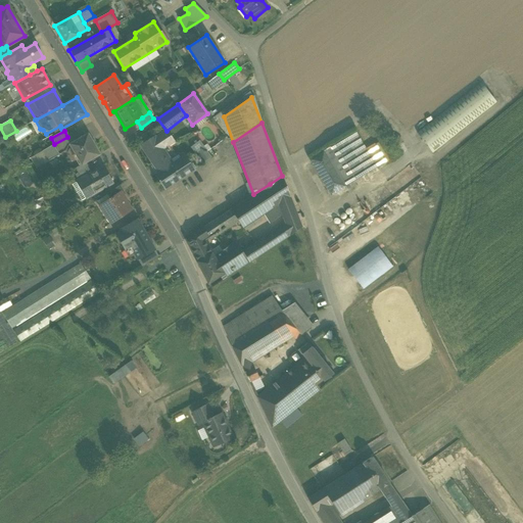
[(153,136),(139,146),(152,164),(153,163),(159,172),(155,175),(164,189),(193,170),(184,158),(174,167),(162,151),(168,147),(165,144),(173,138),(167,131),(155,139),(153,136)]
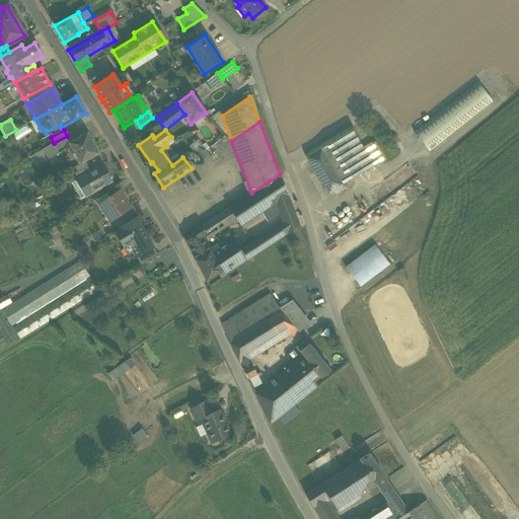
[(373,166),(352,131),(342,137),(363,173),(373,166)]
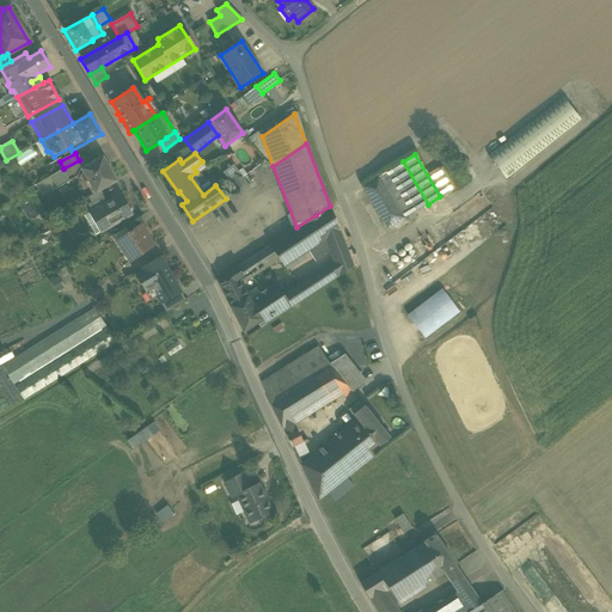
[(102,158),(81,170),(95,193),(99,190),(116,181),(102,158)]
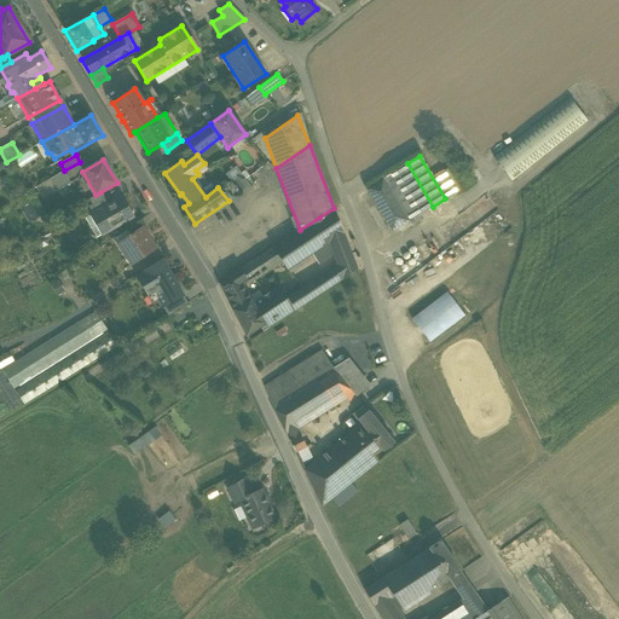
[(433,207),(408,163),(382,179),(409,221),(410,224),(415,221),(412,219),(433,207)]
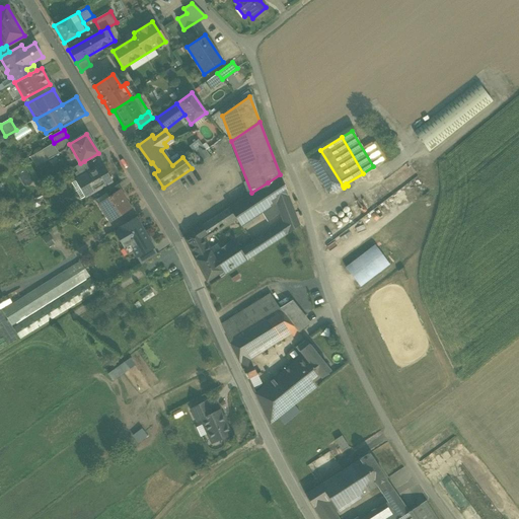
[(384,158),(375,143),(370,146),(380,161),(384,158)]
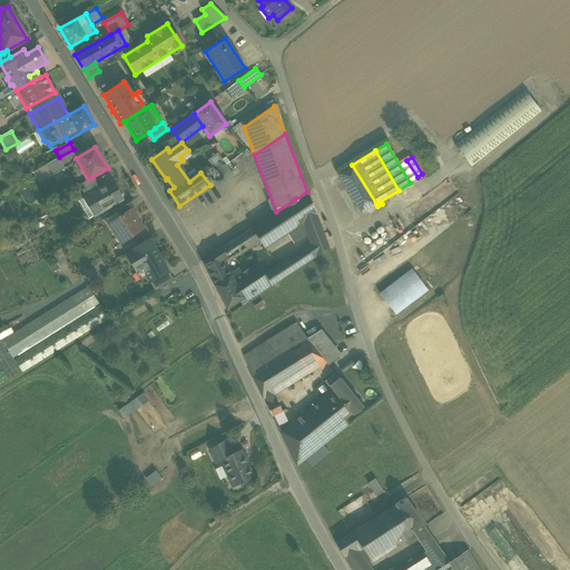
[(58,158),(46,165),(52,176),(65,169),(58,158)]
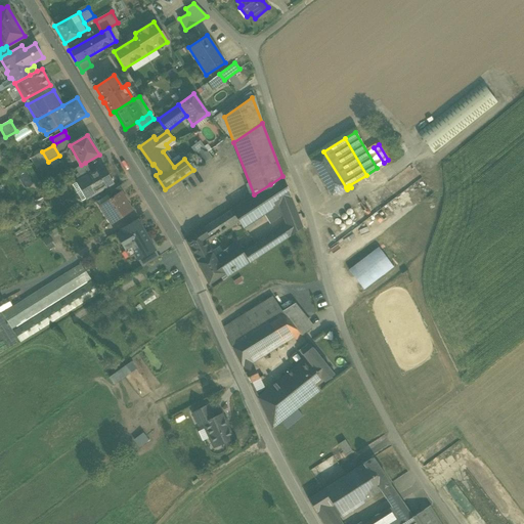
[(211,158),(204,146),(195,153),(203,164),(211,158)]
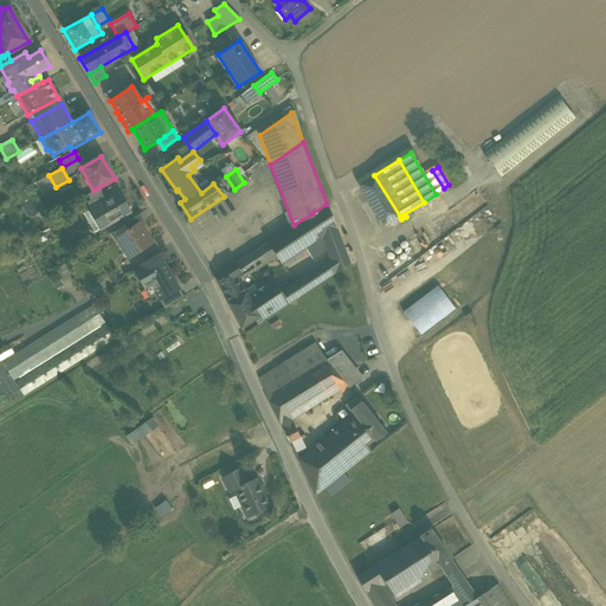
[(400,217),(374,175),(359,185),(384,226),(400,217)]
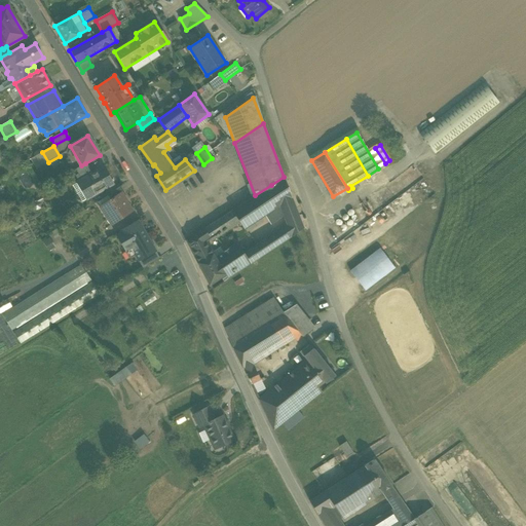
[(203,164),(196,153),(190,158),(197,168),(203,164)]
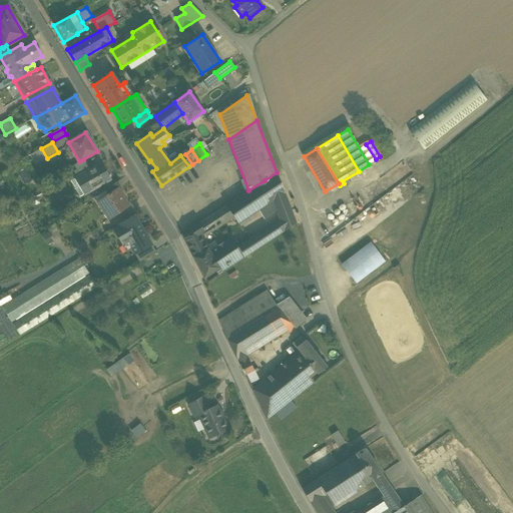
[(79,161),(73,165),(76,170),(86,164),(83,159),(79,161)]
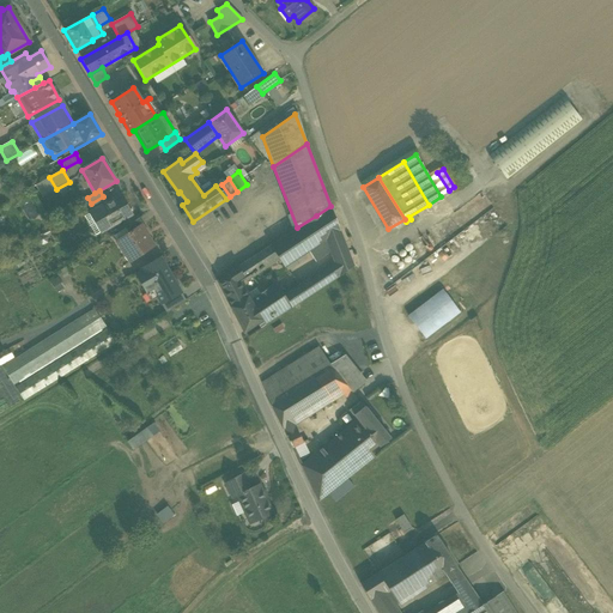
[(95,210),(91,212),(91,213),(84,217),(96,236),(131,214),(120,195),(107,202),(95,210)]
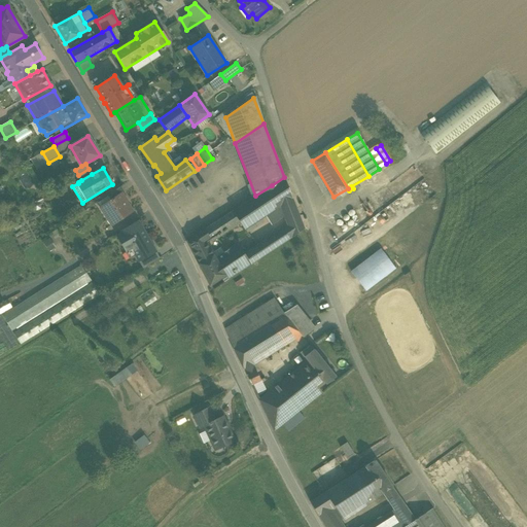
[(89,169),(78,175),(81,180),(92,174),(89,169)]
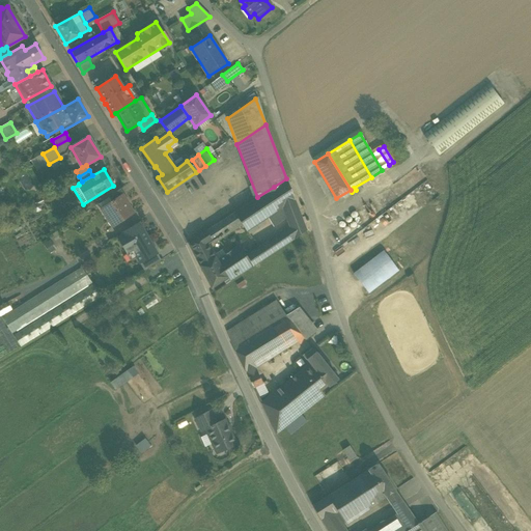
[(306,230),(286,179),(286,178),(274,187),(285,218),(289,227),(294,240),(305,231),(306,232),(306,231),(306,230)]
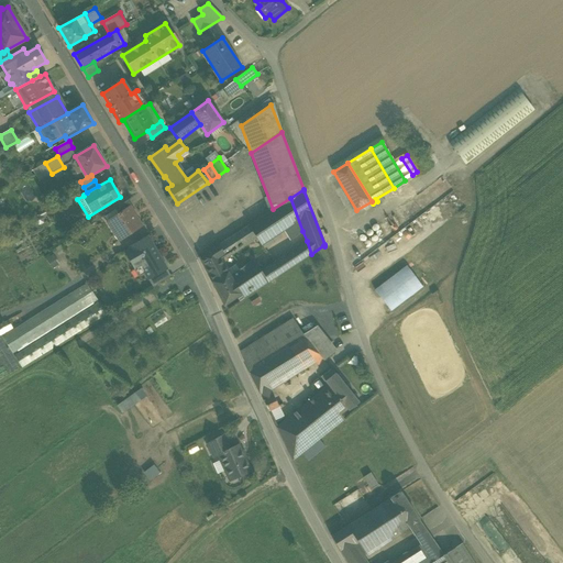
[(273,209),(218,245),(222,254),(231,254),(255,238),(261,246),(284,231),(288,240),(302,231),(290,198),(273,209)]
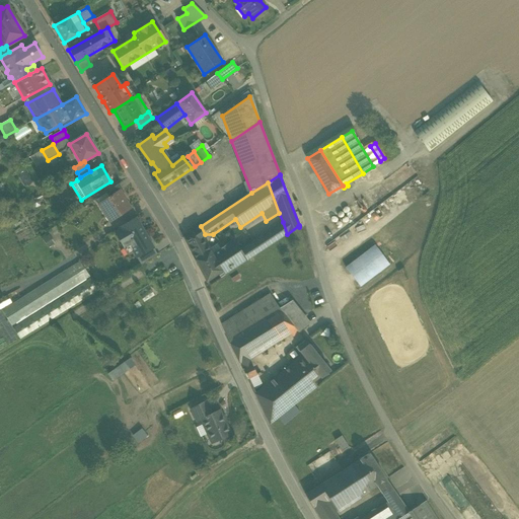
[(118,184),(105,193),(108,198),(119,192),(121,191),(118,184)]
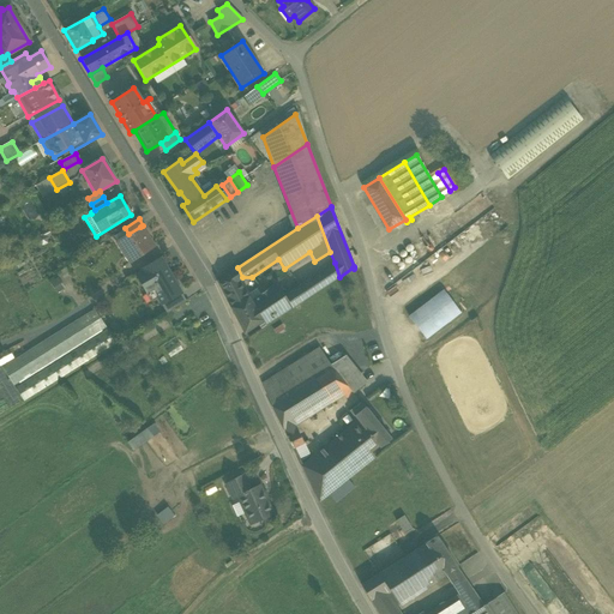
[(128,234),(116,242),(130,262),(154,247),(140,227),(128,234)]
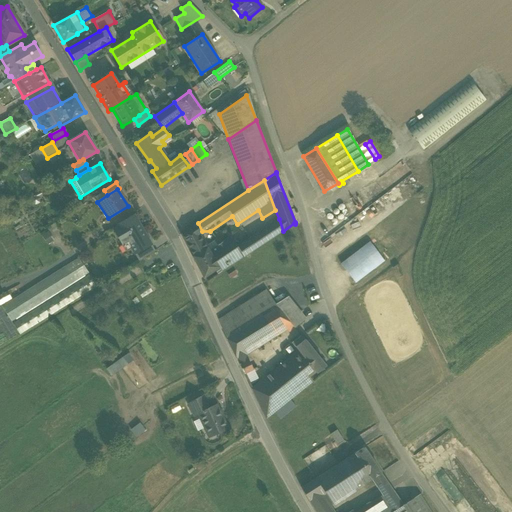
[(214,204),(225,197),(223,193),(211,199),(214,204)]
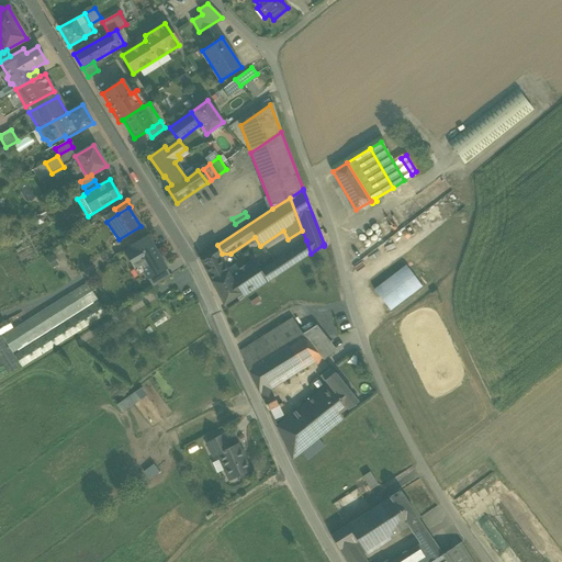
[(147,236),(130,247),(130,248),(124,250),(135,269),(141,266),(147,279),(166,268),(147,236)]
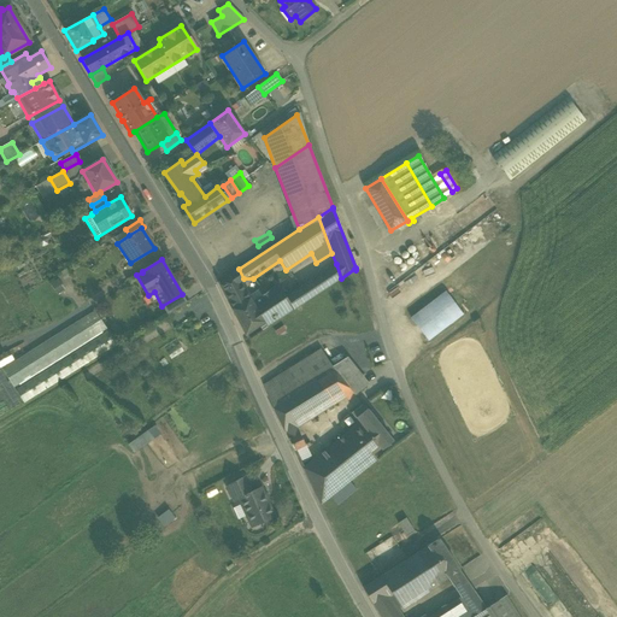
[(336,264),(286,298),(294,310),(341,278),(336,264)]
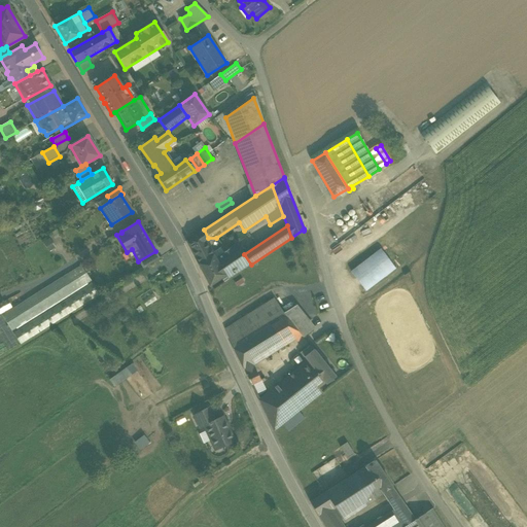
[(201,232),(186,241),(199,265),(213,254),(201,232)]
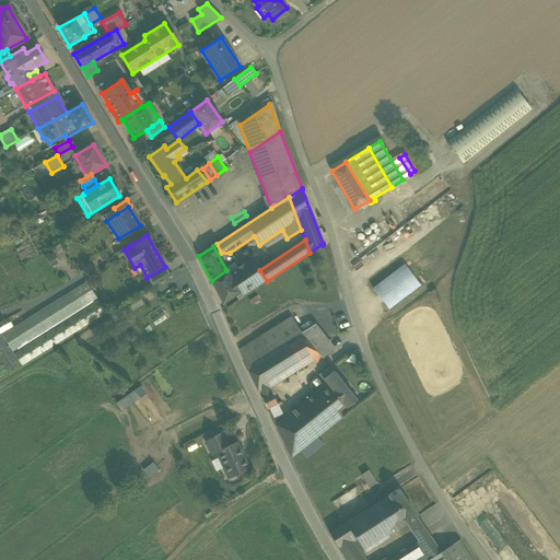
[(252,259),(229,275),(238,292),(240,292),(242,296),(267,281),(259,270),(252,259)]
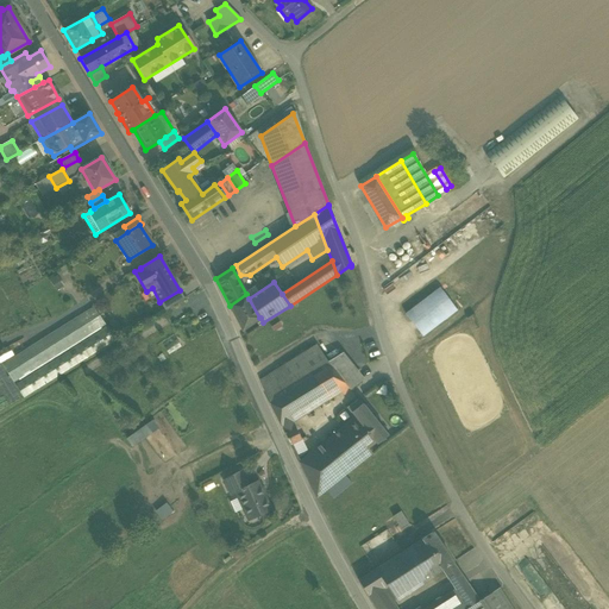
[(406,314),(422,336),(456,311),(440,288),(406,314)]
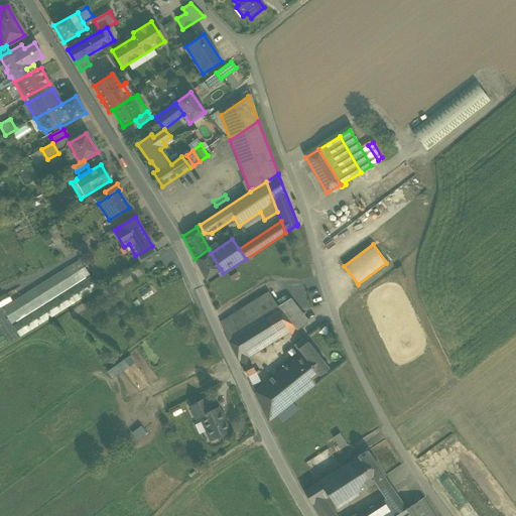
[(152,246),(135,256),(140,264),(156,253),(152,246)]
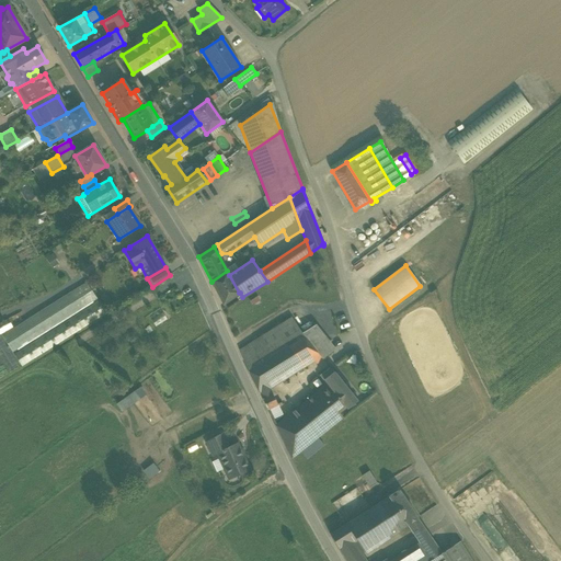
[(227,271),(212,282),(222,304),(240,293),(239,293),(229,275),(227,271)]
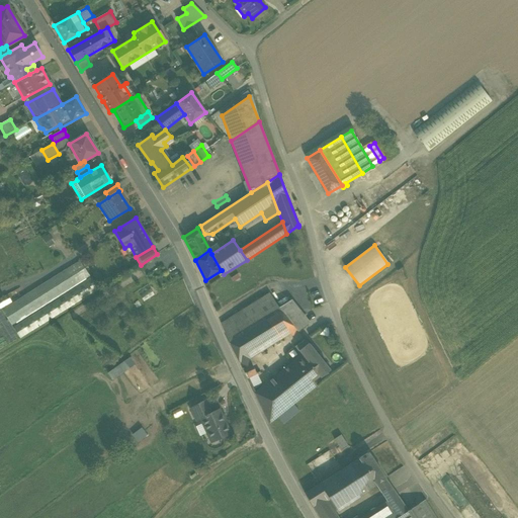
[(77,262),(1,311),(10,327),(87,277),(77,262)]
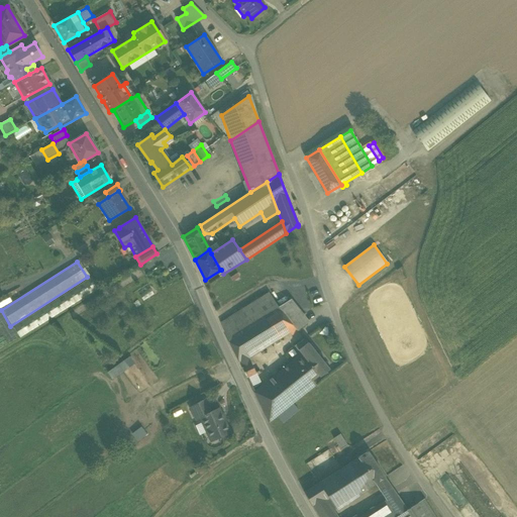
[(88,279),(11,327),(19,339),(96,291),(88,279)]
